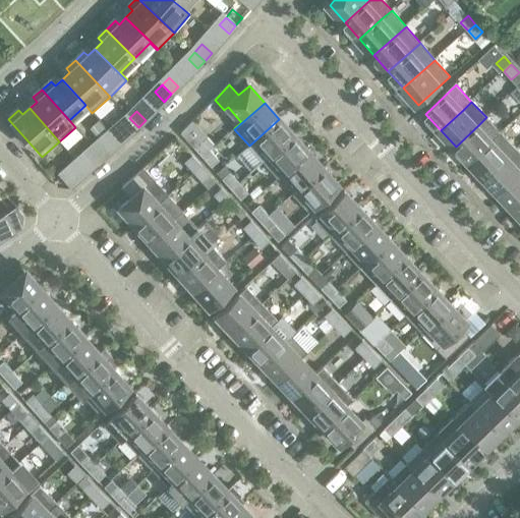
[(486,117),(478,125),(456,147),(471,162),(493,141),(502,133),(486,117)]
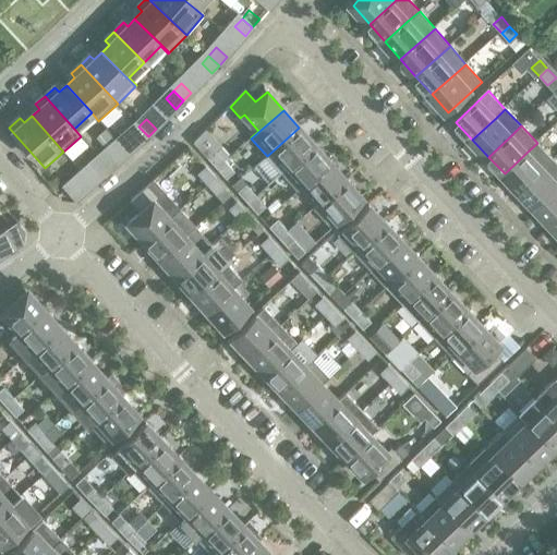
[(148,136),(138,127),(130,134),(140,144),(148,136)]
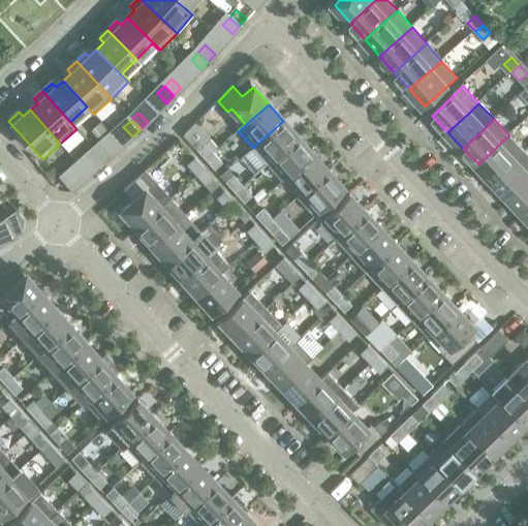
[(283,121),(253,148),(268,164),(299,137),(283,121)]
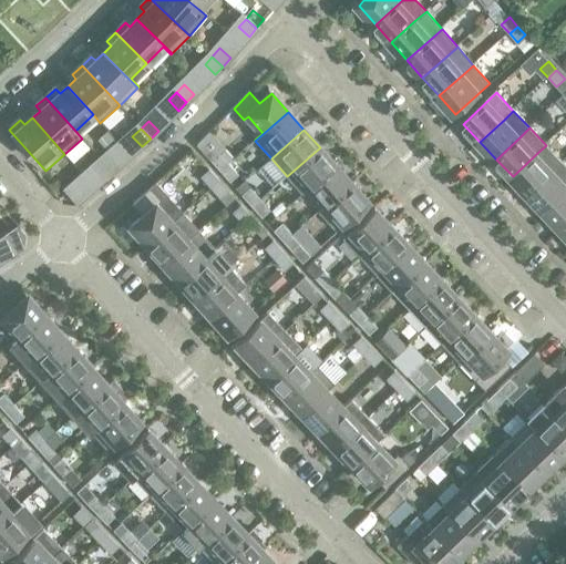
[(226,150),(211,133),(197,146),(212,163),(220,155),(226,150)]
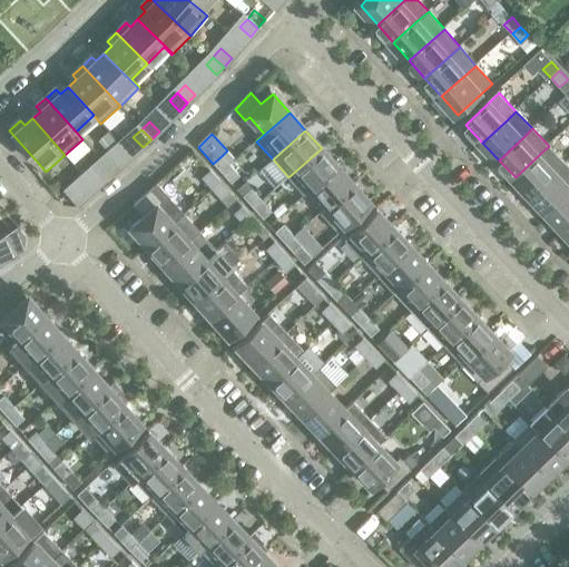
[(549,146),(539,155),(516,177),(532,195),(556,173),(566,164),(549,146)]
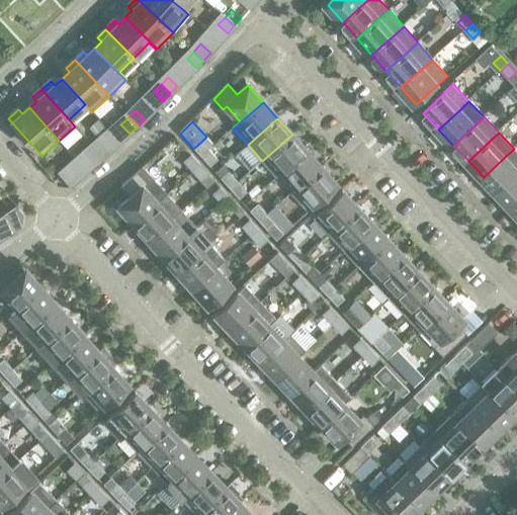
[(292,135),(262,161),(276,178),(307,151),(292,135)]
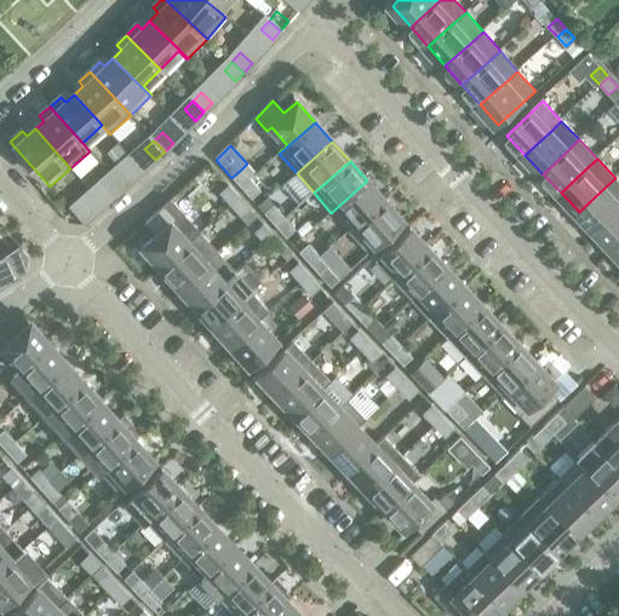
[(122,170),(113,177),(124,189),(132,180),(122,170)]
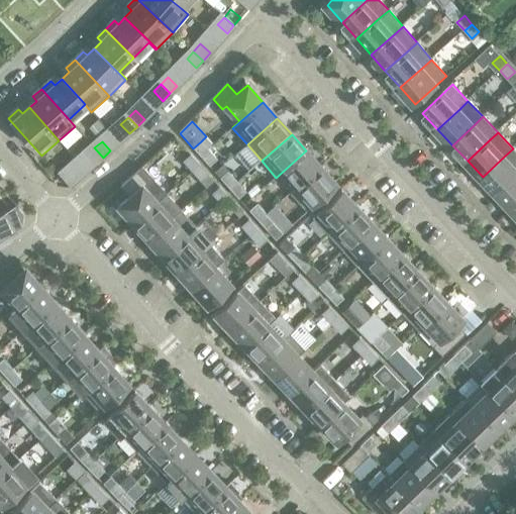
[(201,141),(193,148),(201,157),(208,149),(201,141)]
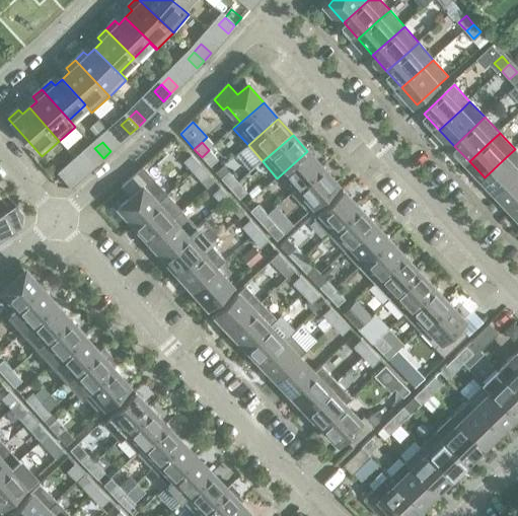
[(95,165),(103,158),(94,148),(86,155),(95,165)]
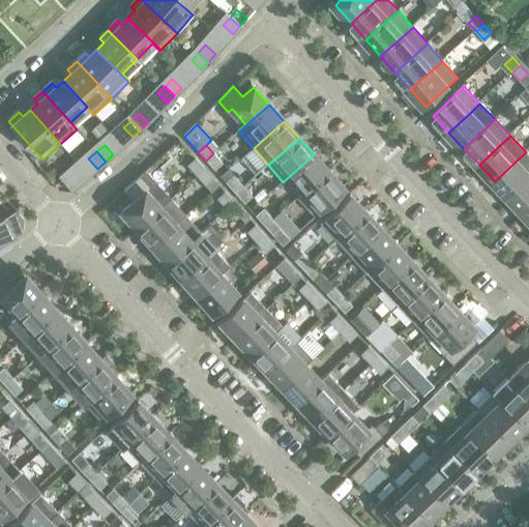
[(528,155),(526,152),(517,160),(495,181),(509,198),(528,179),(528,155)]
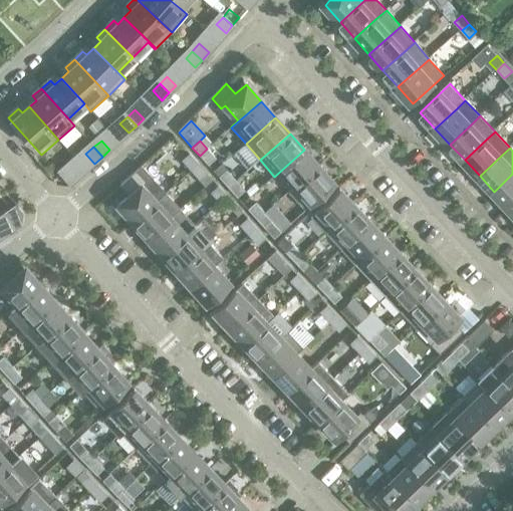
[(215,158),(207,149),(200,156),(208,165),(215,158)]
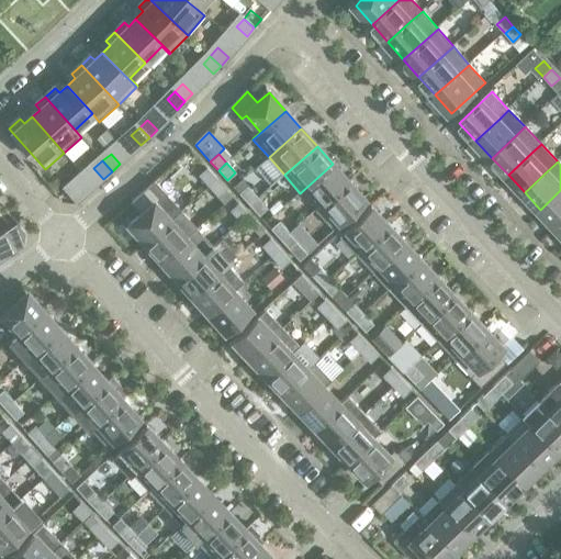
[(333,164),(300,193),(301,193),(309,187),(323,203),(315,210),(315,211),(348,182),(333,164)]
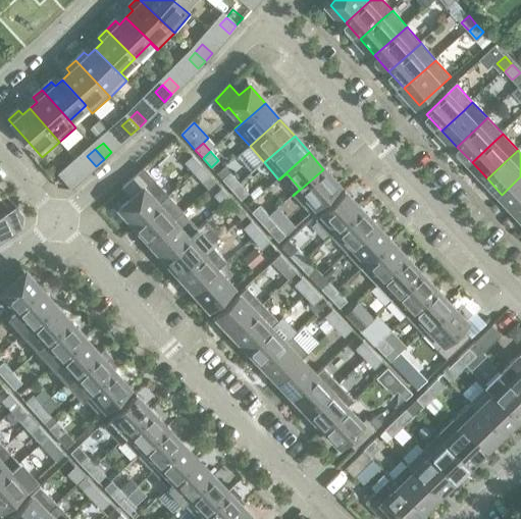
[(202,167),(195,159),(187,166),(194,174),(202,167)]
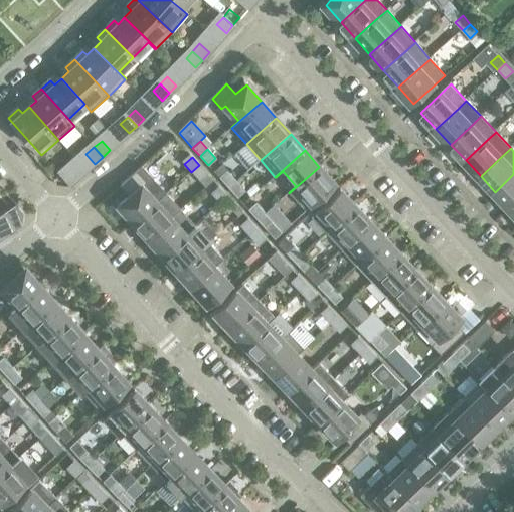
[(206,188),(213,181),(199,165),(191,172),(206,188)]
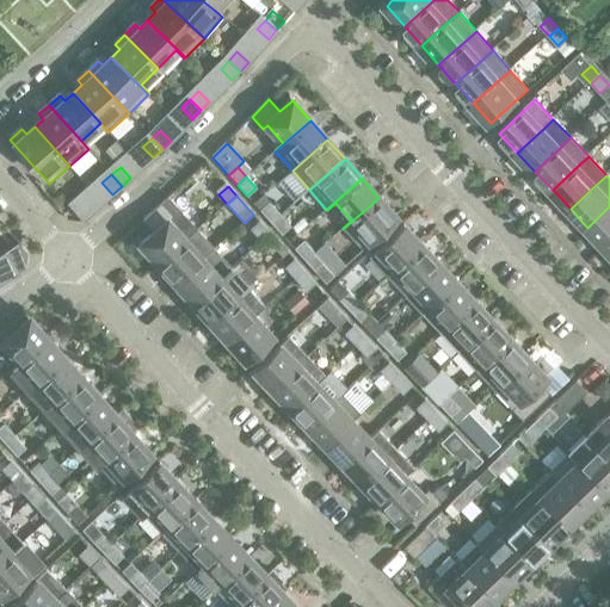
[(271,223),(281,215),(264,196),(254,204),(271,223)]
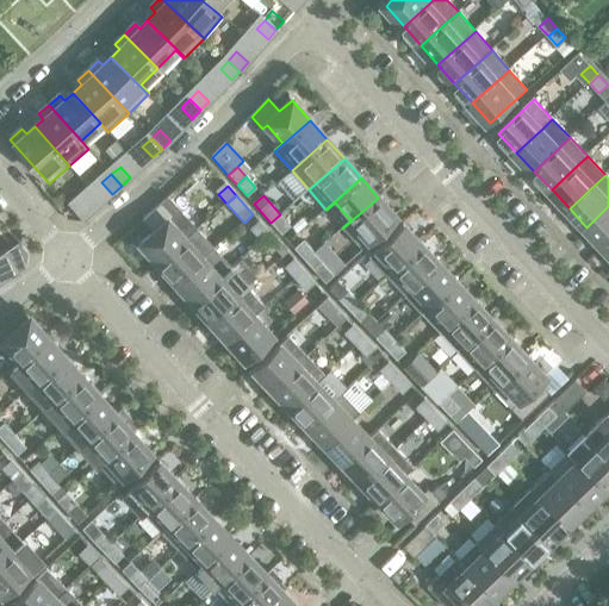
[(378,198),(342,229),(360,249),(396,218),(378,198)]
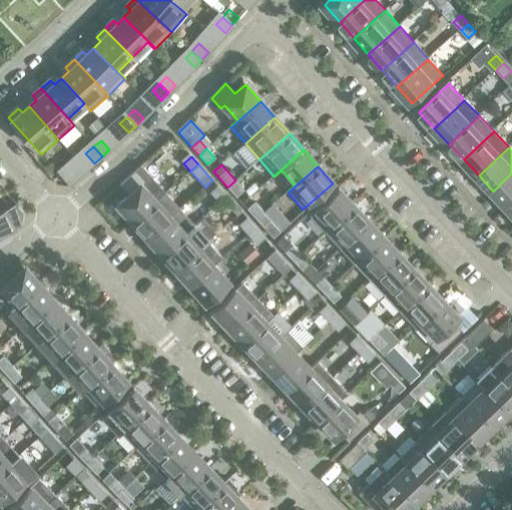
[(69,185),(77,178),(68,168),(60,175),(69,185)]
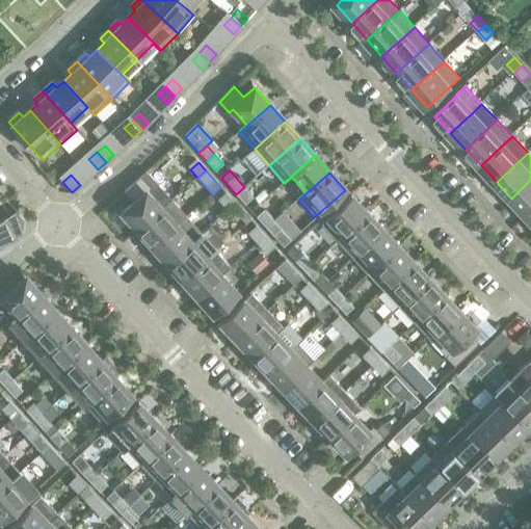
[(123,212),(138,230),(162,209),(171,201),(156,184),(151,188),(141,178),(126,192),(134,202),(123,212)]
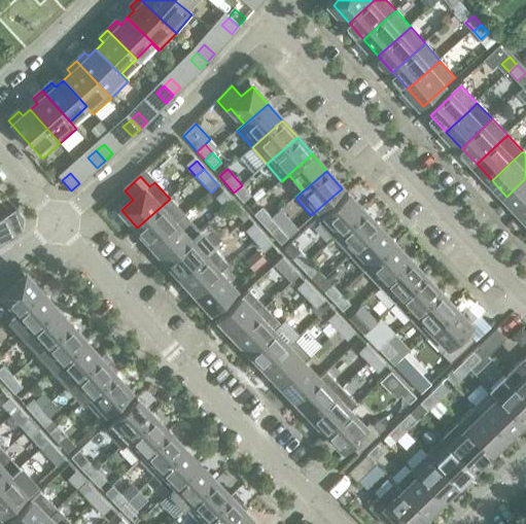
[(525,178),(506,197),(522,213),(525,209),(525,178)]
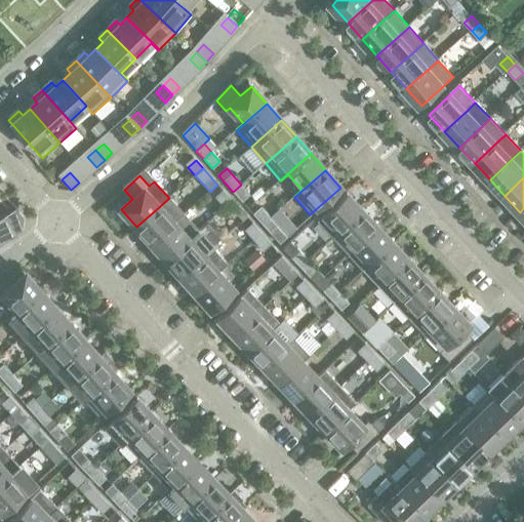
[(249,194),(241,185),(233,192),(241,201),(249,194)]
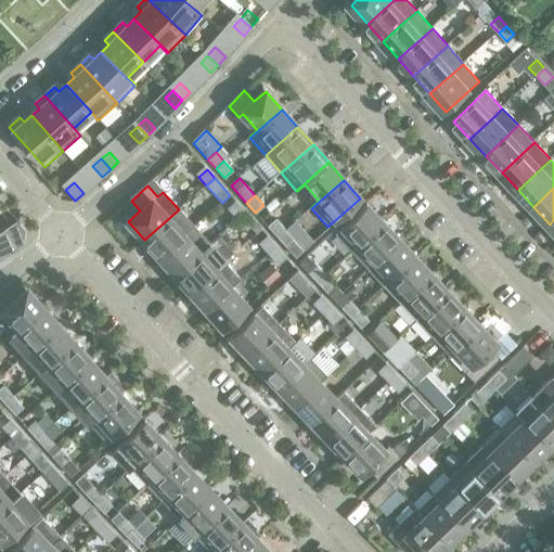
[(246,213),(239,204),(230,212),(237,220),(246,213)]
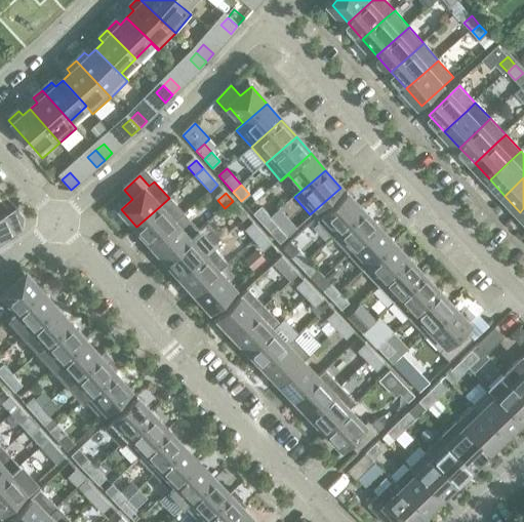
[(340,232),(362,210),(347,194),(318,222),(323,228),(333,238),(340,232)]
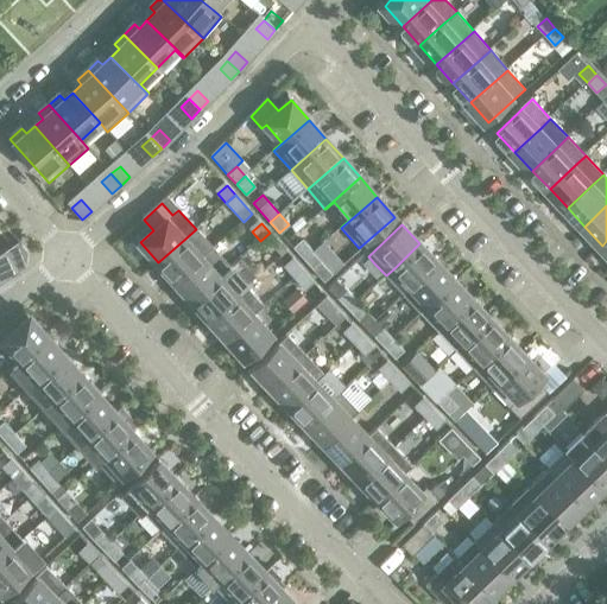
[(196,229),(185,239),(158,262),(176,283),(202,259),(214,248),(196,229)]
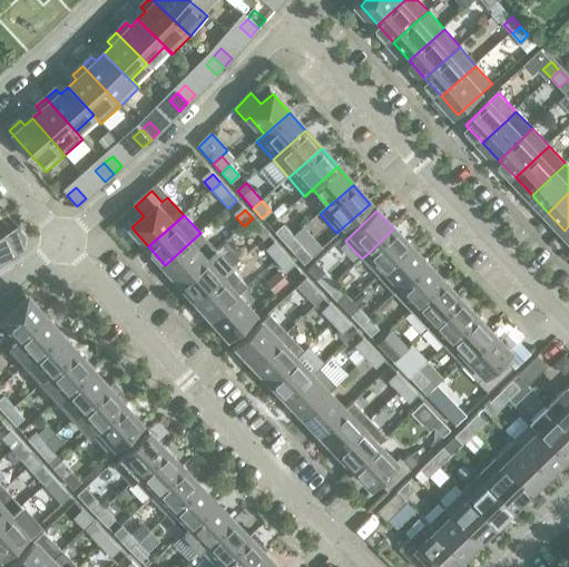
[(253,236),(262,228),(253,218),(244,226),(253,236)]
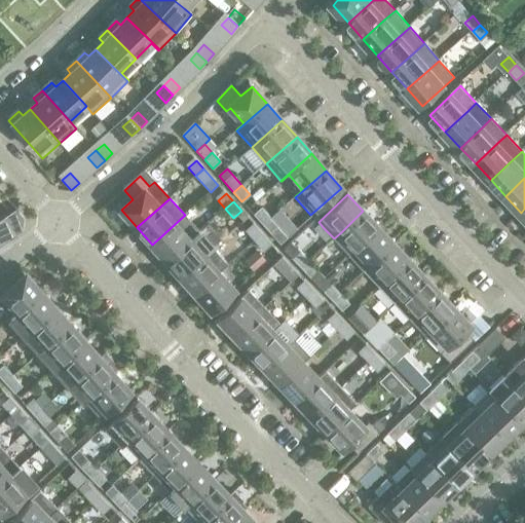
[(263,210),(256,217),(263,226),(271,219),(263,210)]
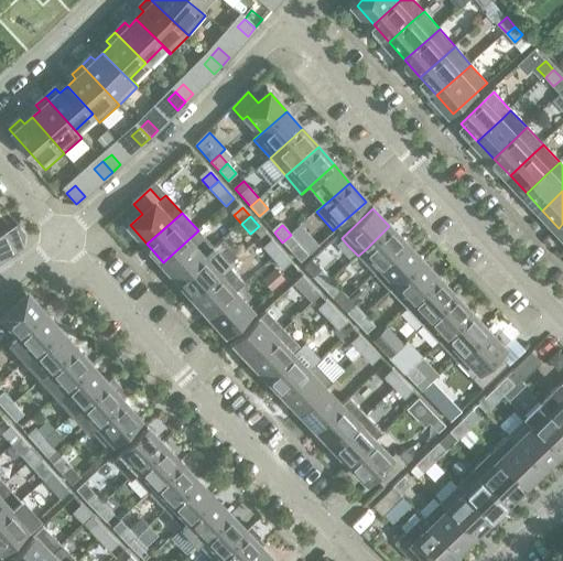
[(401,248),(405,244),(389,226),(366,249),(358,256),(374,273),(381,266),(401,248)]
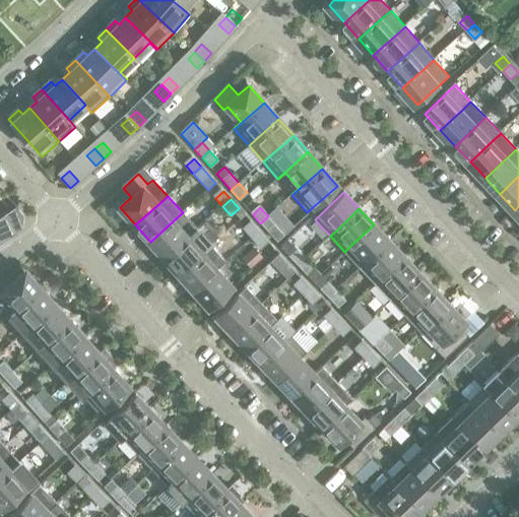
[(183,212),(173,221),(150,242),(165,258),(188,238),(197,229),(183,212)]
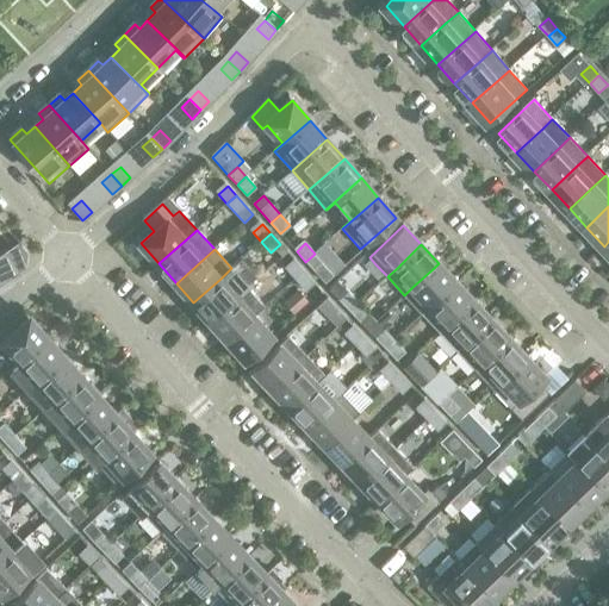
[(325,283),(335,275),(315,254),(305,262),(325,283)]
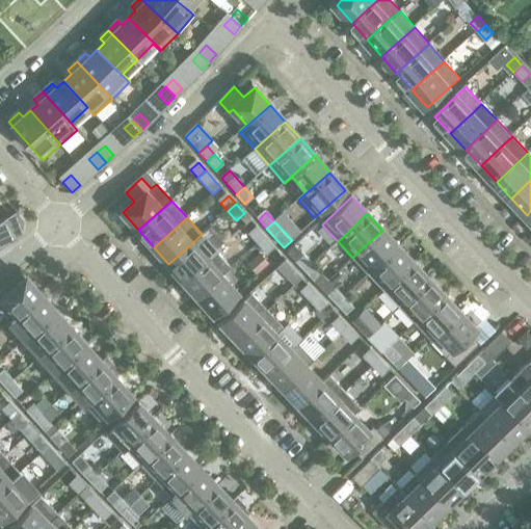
[(0,234),(6,243),(15,237),(7,226),(0,230),(0,234)]
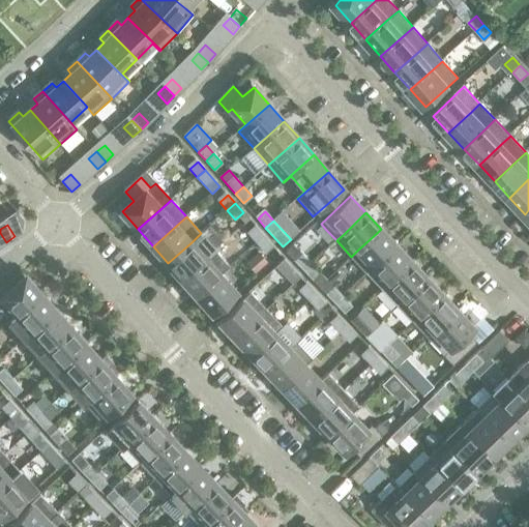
[(265,236),(257,228),(250,235),(257,243),(265,236)]
